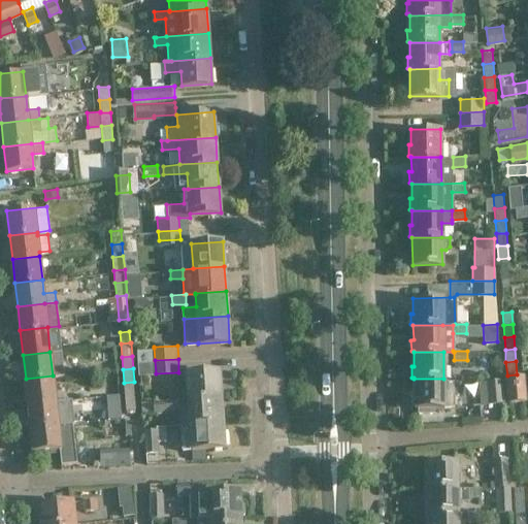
[(188,398),(221,395),(219,370),(186,372),(188,398)]
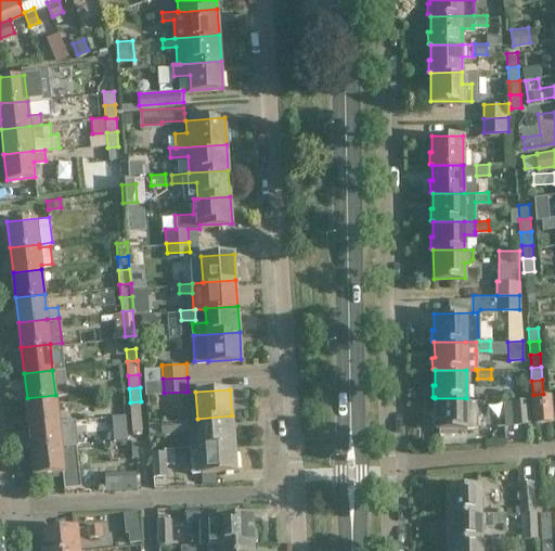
[(29,423),(59,420),(55,395),(27,398),(29,423)]
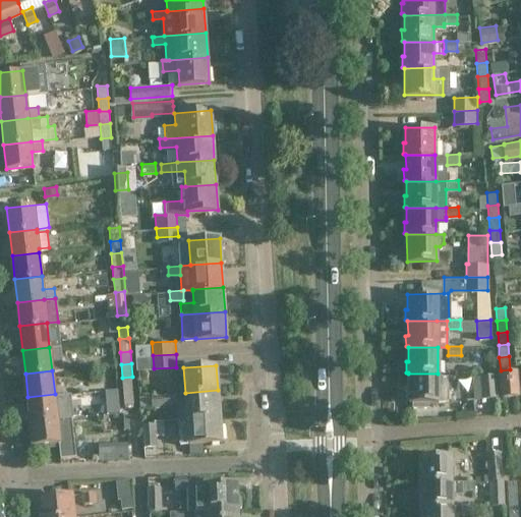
[(515,370),(501,371),(503,395),(517,394),(515,370)]
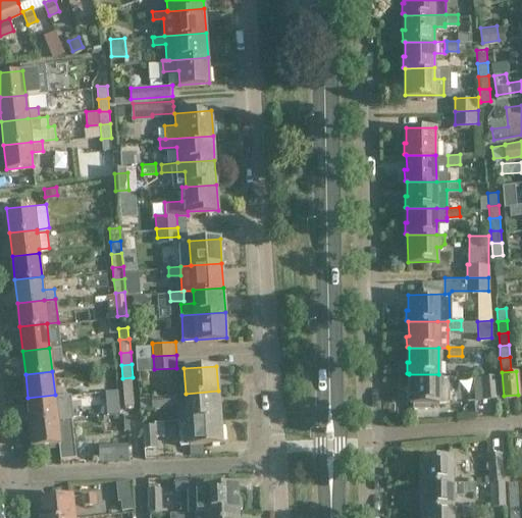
[(449,401),(448,385),(438,385),(438,374),(409,374),(410,402),(413,402),(413,406),(428,406),(428,402),(449,401)]
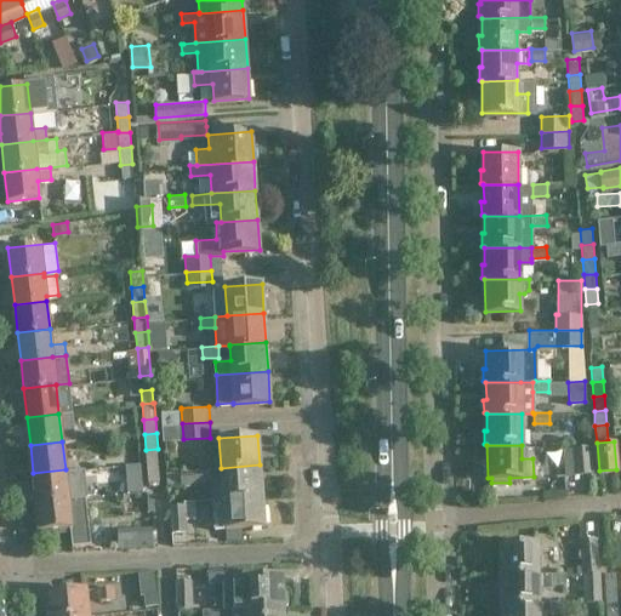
[(591,471),(588,445),(563,448),(565,473),(591,471)]
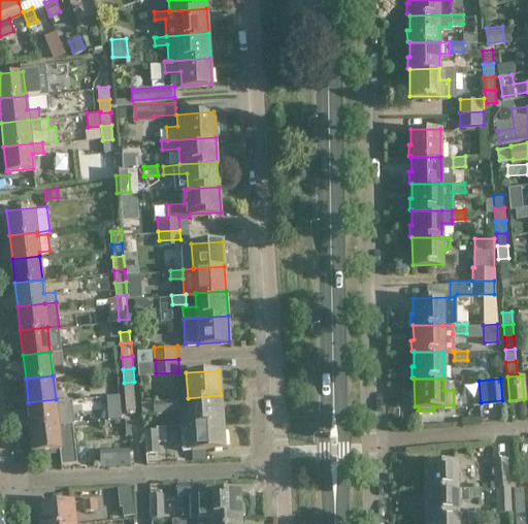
[(134,382),(124,383),(125,395),(135,394),(134,382)]
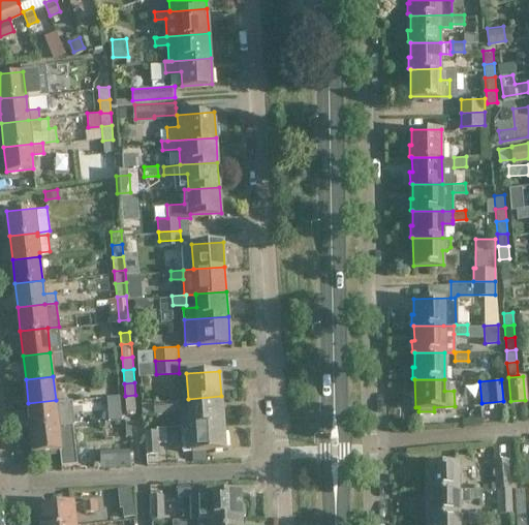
[(409,394),(394,393),(392,421),(407,422),(409,394)]
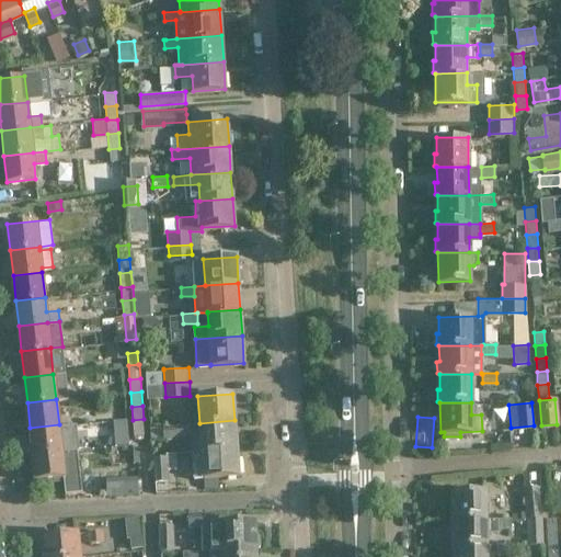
[(134,434),(145,433),(144,419),(133,420),(134,434)]
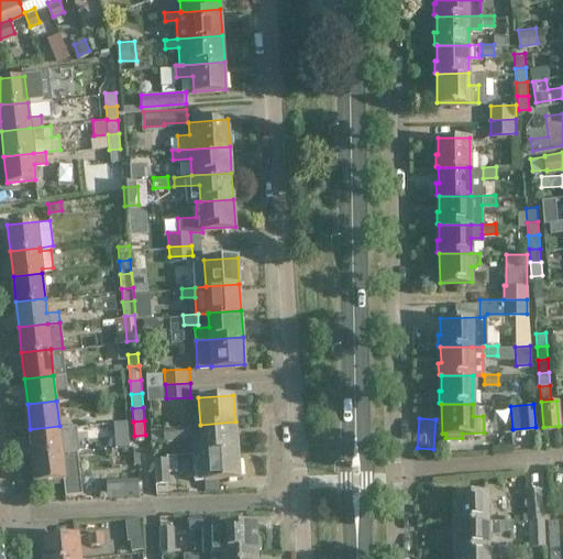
[(238,448),(235,422),(200,425),(202,450),(202,451),(238,448)]
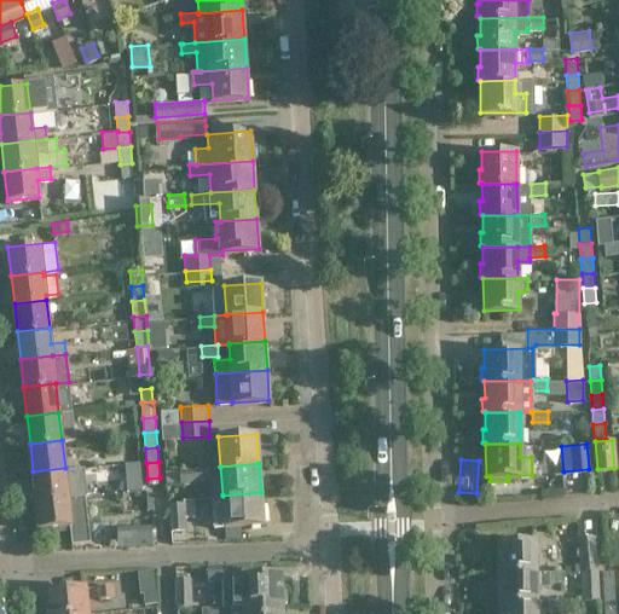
[(65,468),(33,471),(36,499),(68,496),(85,493),(87,493),(85,465),(65,468)]
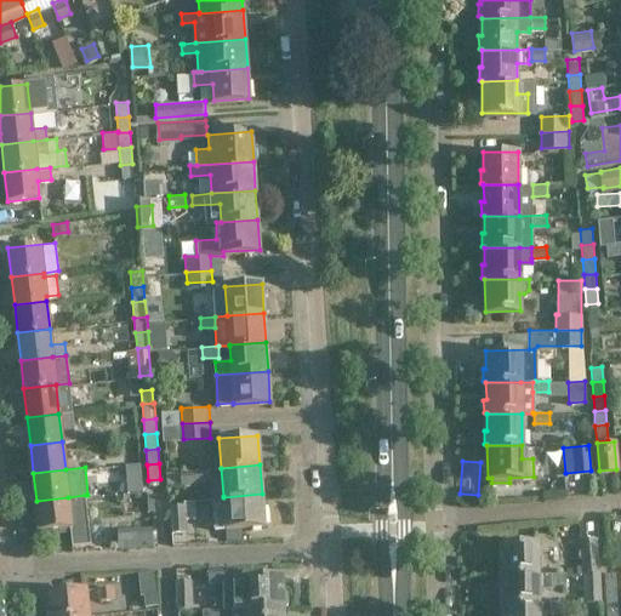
[(182,486),(212,484),(211,468),(181,471),(182,486)]
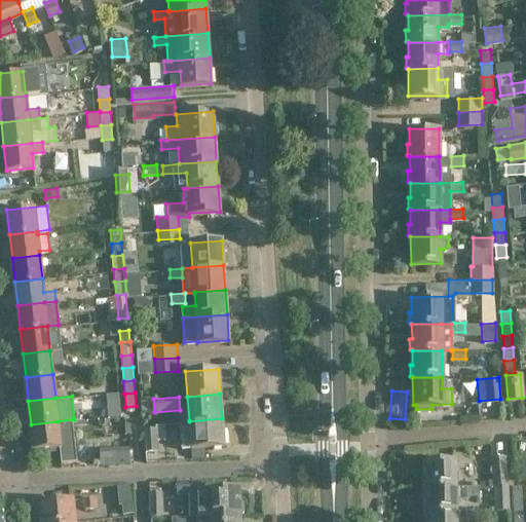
[(203,445),(205,445),(224,444),(222,418),(189,421),(189,420),(180,421),(182,447),(190,446),(203,445)]
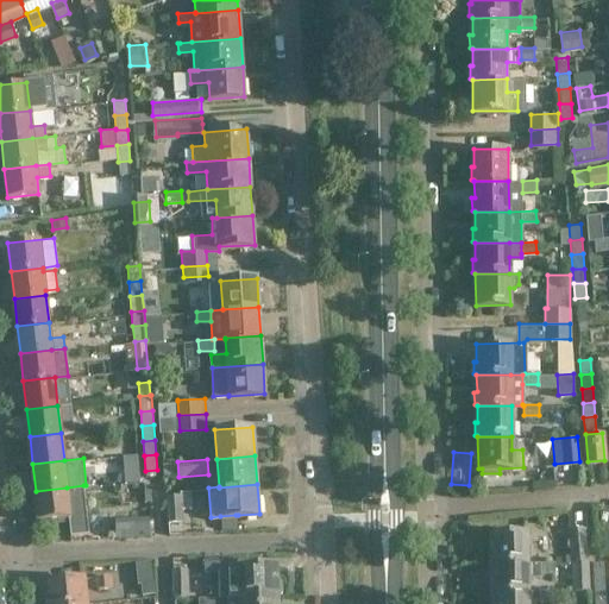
[(67,488),(36,491),(38,520),(69,516),(70,534),(88,532),(83,485),(67,488)]
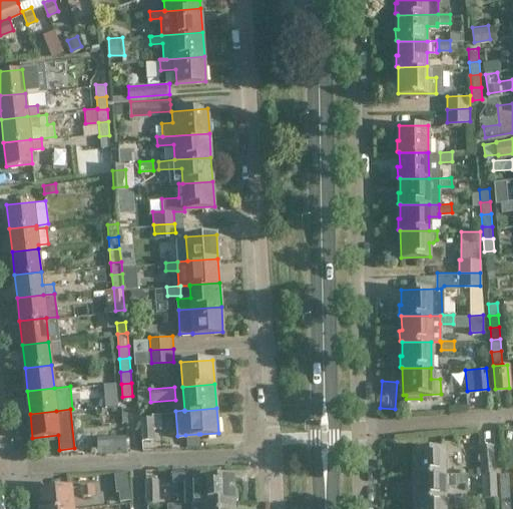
[(141,438),(153,437),(152,426),(160,426),(159,412),(151,413),(151,416),(140,417),(141,438)]
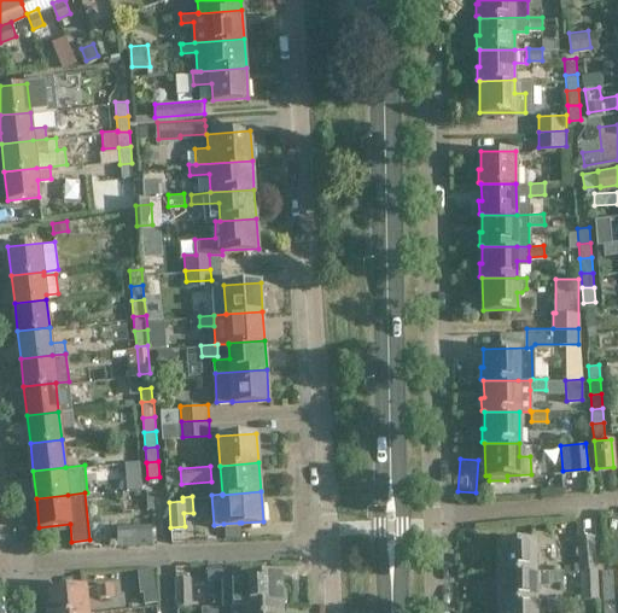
[(155,513),(138,514),(138,527),(155,527),(155,513)]
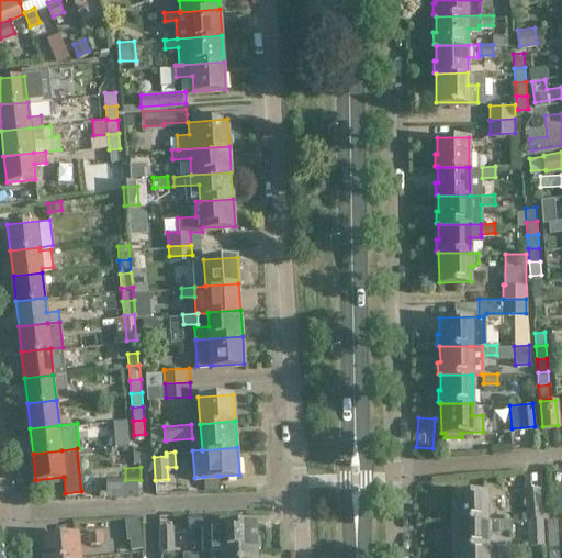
[(218,487),(217,476),(203,477),(204,488),(218,487)]
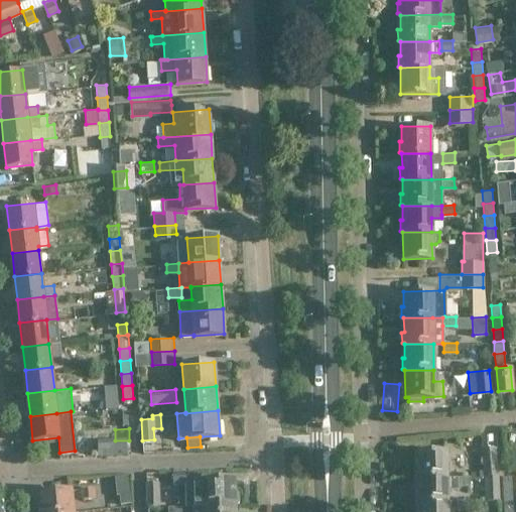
[(498,474),(495,446),(482,448),(484,475),(498,474)]
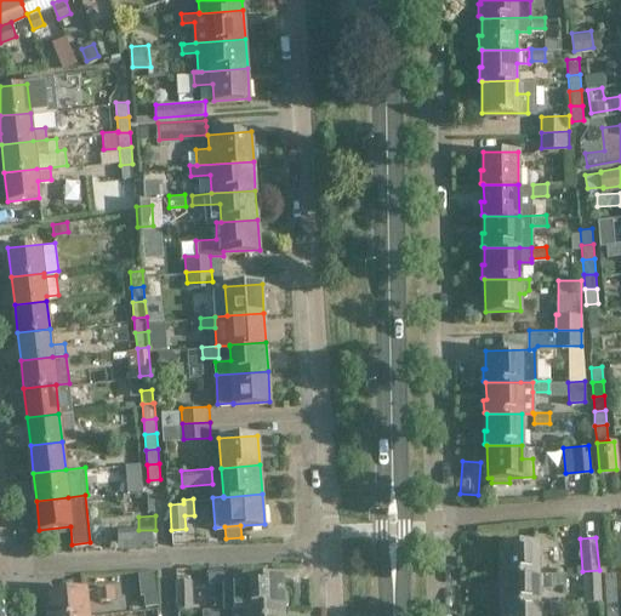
[(500,572),(537,572),(537,542),(500,543),(500,572)]
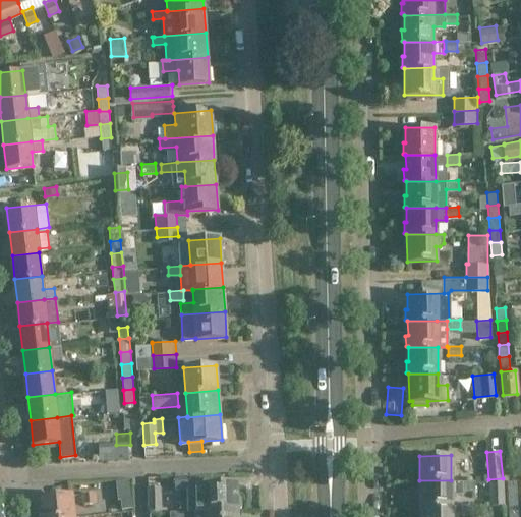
[(198,474),(174,474),(174,486),(187,486),(188,510),(194,510),(237,509),(236,483),(199,484),(198,474)]
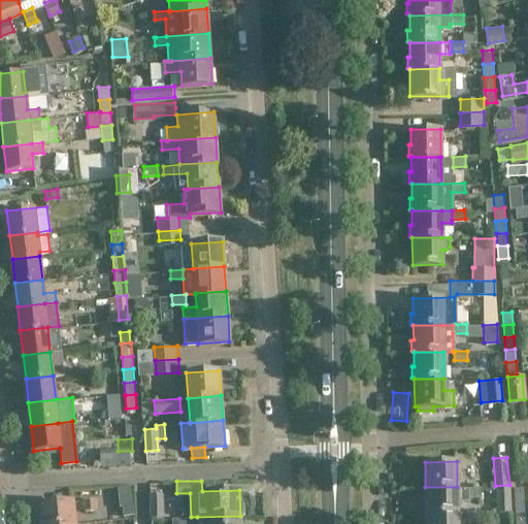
[(515,486),(516,499),(524,499),(523,485),(515,486)]
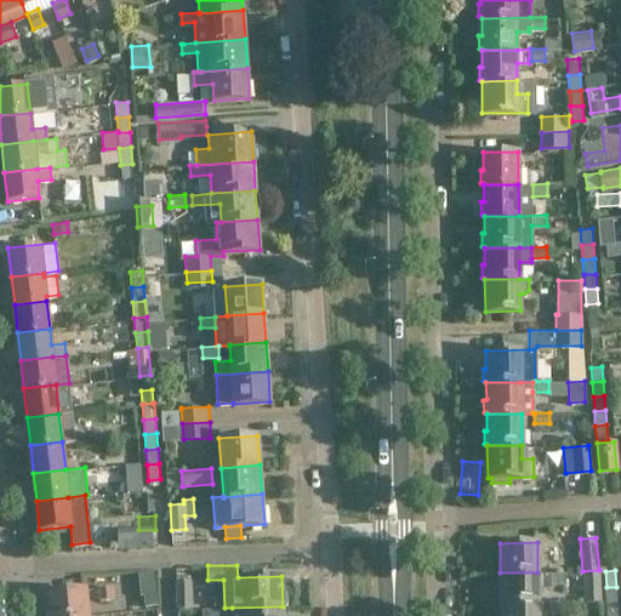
[(537,602),(537,585),(553,585),(553,582),(568,582),(567,572),(537,572),(500,572),(501,587),(499,589),(499,597),(501,599),(501,602),(537,602)]
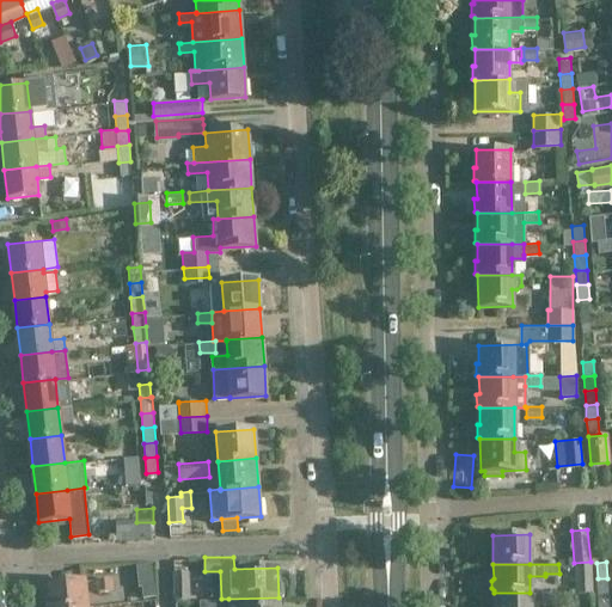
[(173,571),(175,596),(189,596),(188,571),(173,571)]
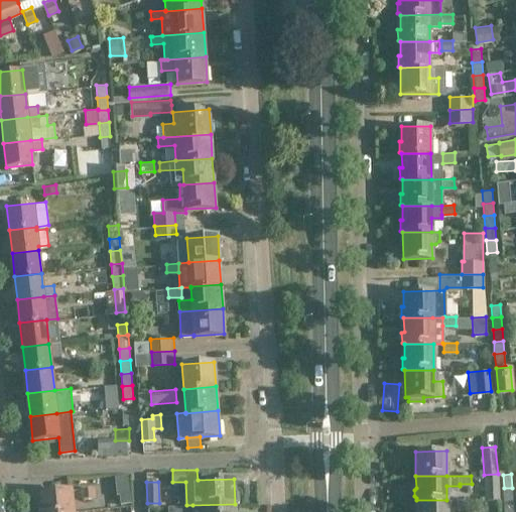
[(95,496),(94,486),(81,488),(82,497),(95,496)]
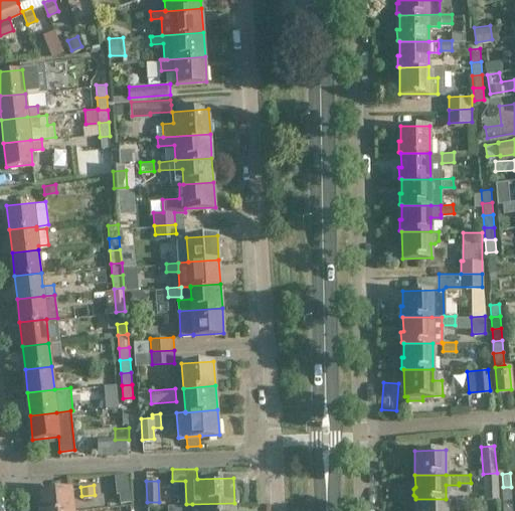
[(503,499),(511,499),(511,487),(503,487),(503,499)]
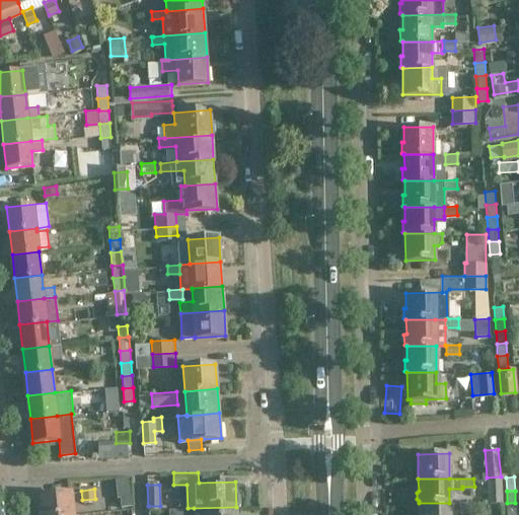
[(41,514),(57,514),(74,513),(71,492),(39,495),(41,514)]
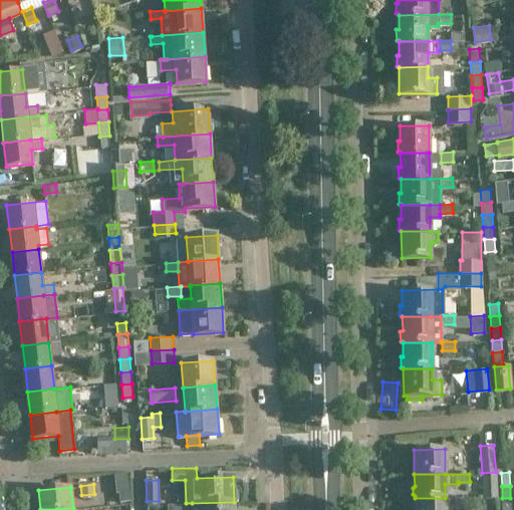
[(496,496),(495,488),(481,489),(482,497),(496,496)]
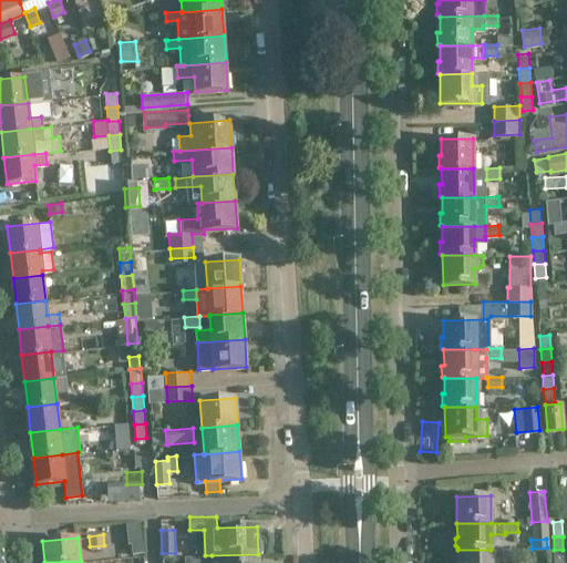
[(143,551),(142,541),(130,542),(131,553),(143,551)]
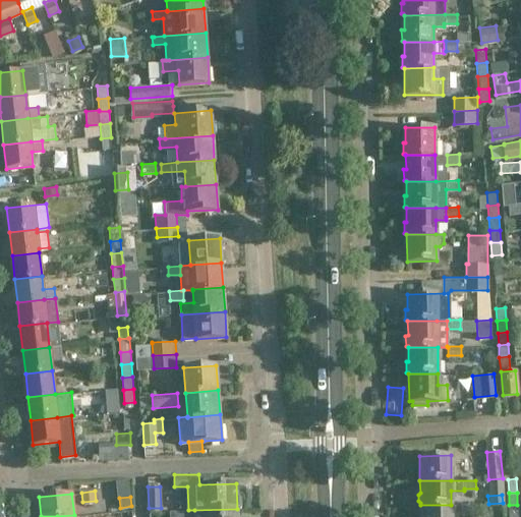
[(451,516),(451,505),(420,505),(420,516),(419,516),(451,516)]
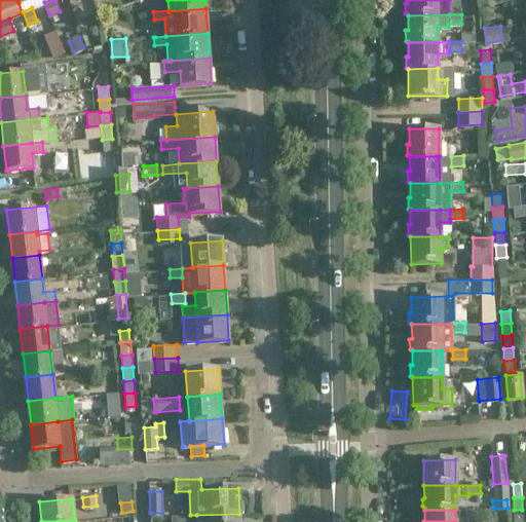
[(481,521),(481,510),(467,510),(467,521),(481,521)]
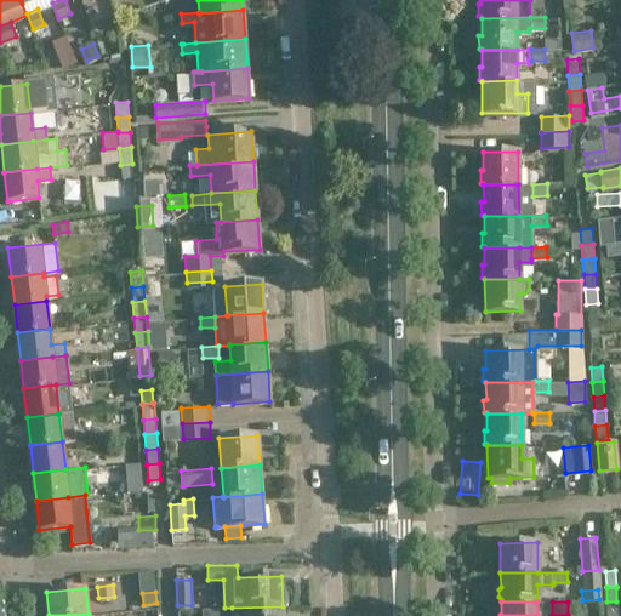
[(607,615),(613,615),(617,615),(616,602),(607,602),(607,615)]
